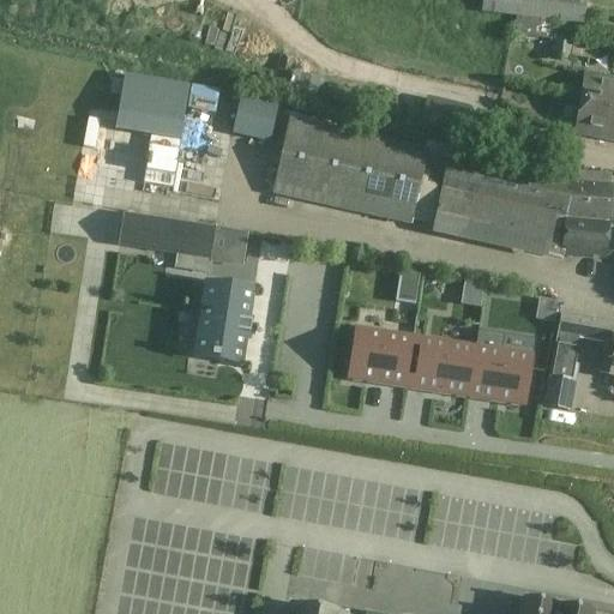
[(483,0),(482,13),(513,18),(511,36),(554,42),(557,24),(583,29),(584,0),(483,0)]
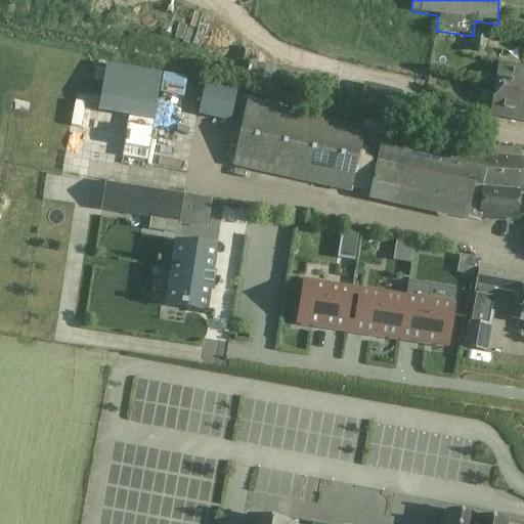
[(488,30),(475,29),(473,51),(486,52),(488,30)]
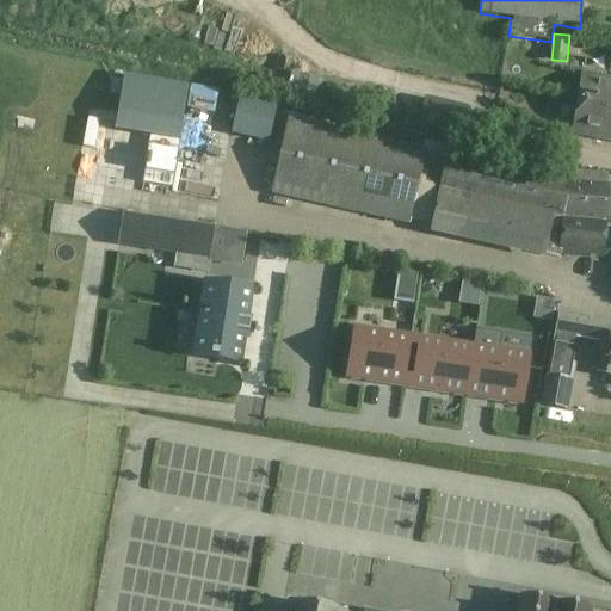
[(610,78),(581,73),(575,103),(610,109),(610,78)]
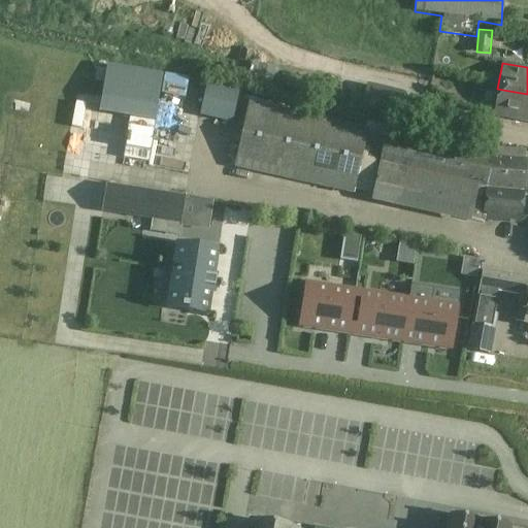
[(527,94),(497,89),(492,117),(527,122),(527,94)]
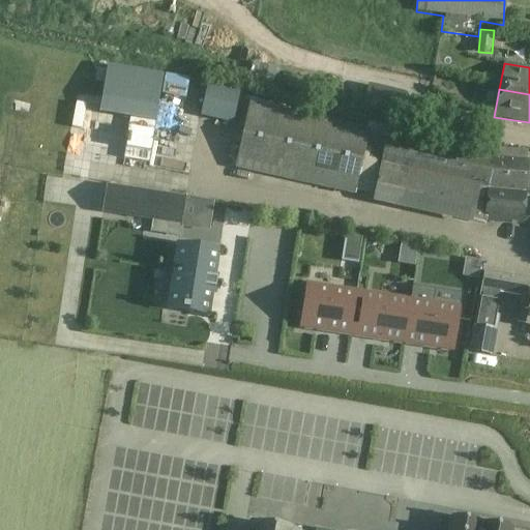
[(234,170),(354,197),(355,192),(370,196),(383,136),(367,131),(369,129),(248,104),(234,170)]
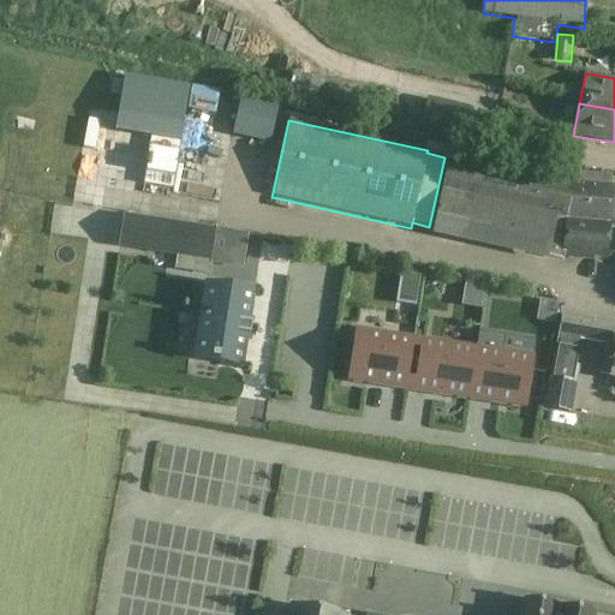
[(466,142),(554,163),(556,149),(531,143),(527,144),(502,137),(503,131),(470,126),(466,142)]
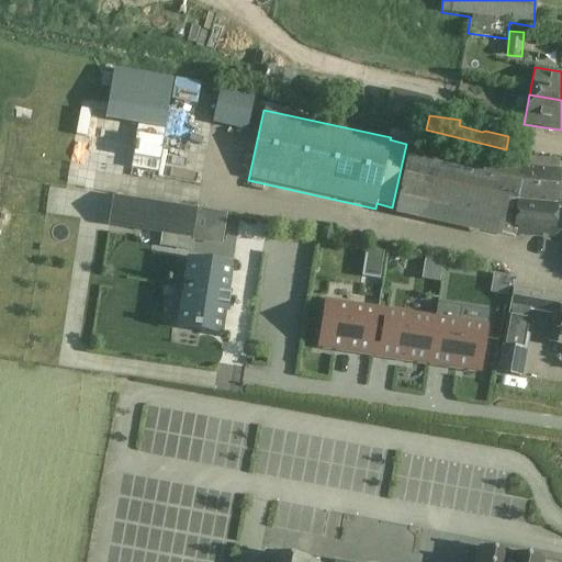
[(560,172),(531,170),(411,144),(405,171),(513,195),(558,200),(560,172)]
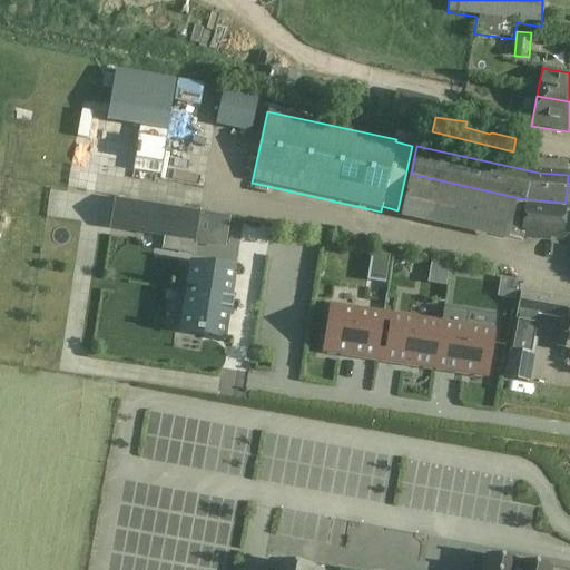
[(514,199),(441,183),(409,175),(400,217),(507,239),(519,243),(520,236),(523,203),(514,200),(514,199)]
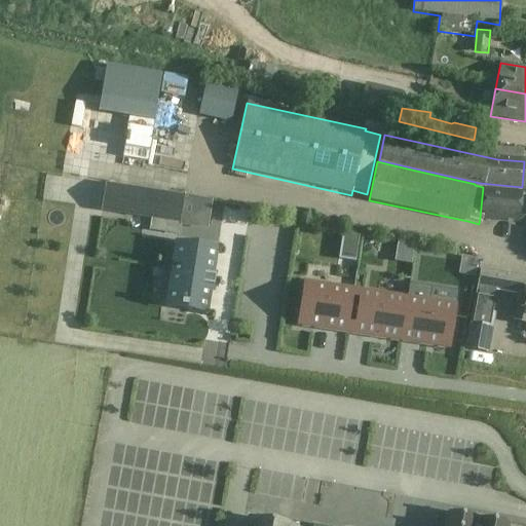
[(182,197),(105,186),(102,211),(179,222),(182,197)]
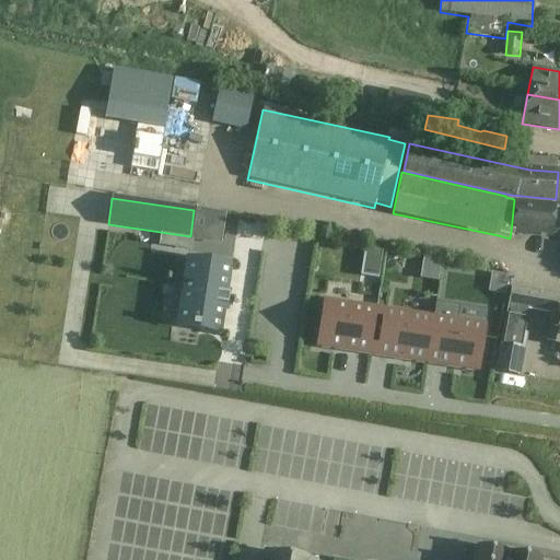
[(556,203),(514,199),(511,232),(552,235),(556,203)]
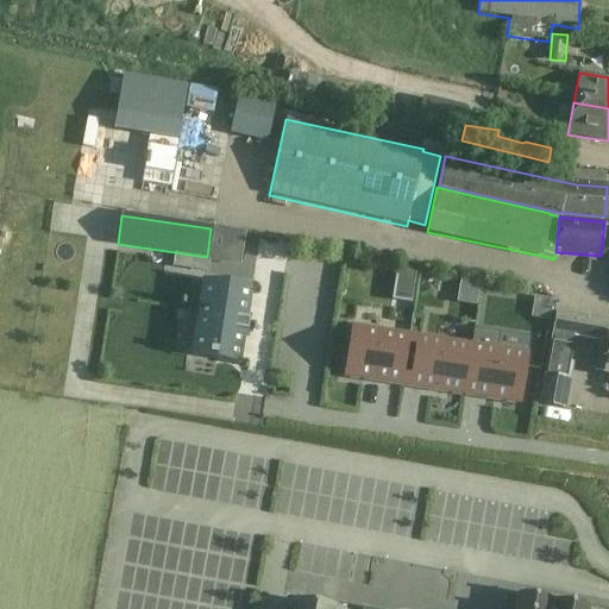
[(523,351),(538,271),(337,236),(333,253),(337,253),(333,268),(292,261),(294,243),(288,242),(283,263),(269,261),(262,301),(412,327),(412,331),(523,351)]
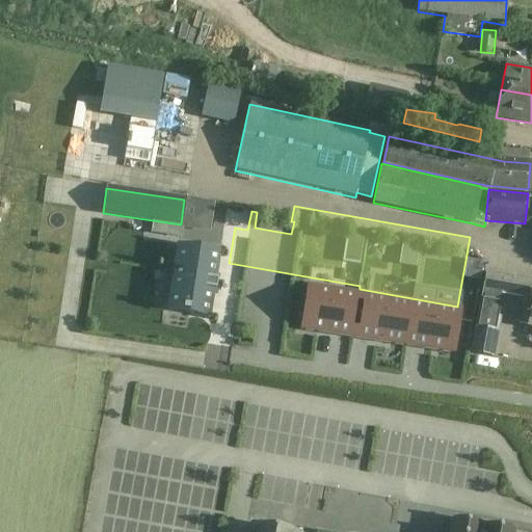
[(210,317),(220,254),(179,246),(169,307),(184,309),(183,313),(210,317)]
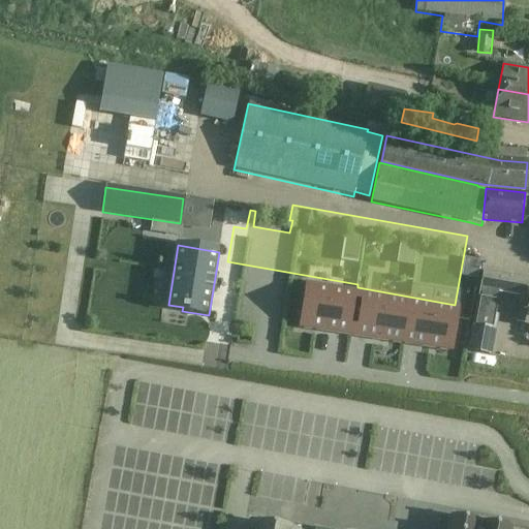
[(483,273),(477,299),(495,302),(497,293),(521,299),(524,299),(525,292),(527,281),(483,273)]
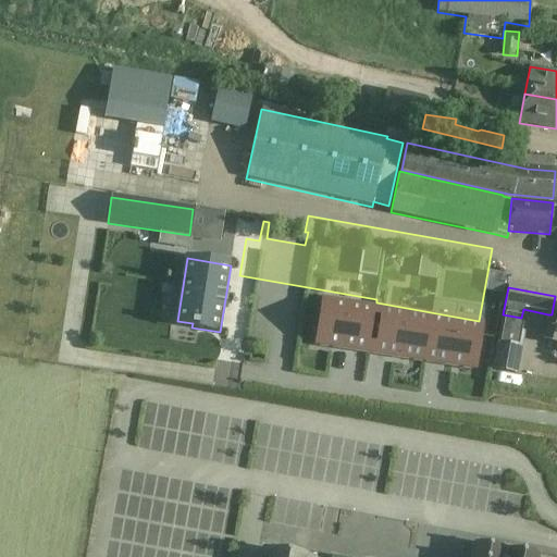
[(345,344),(368,347),(373,312),(350,309),(351,302),(323,298),(316,346),(344,350),(345,344)]
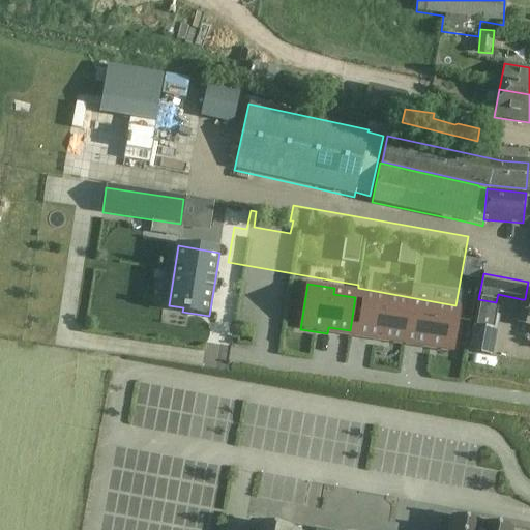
[(525,299),(522,299),(517,323),(529,325),(529,293),(526,293),(525,299)]
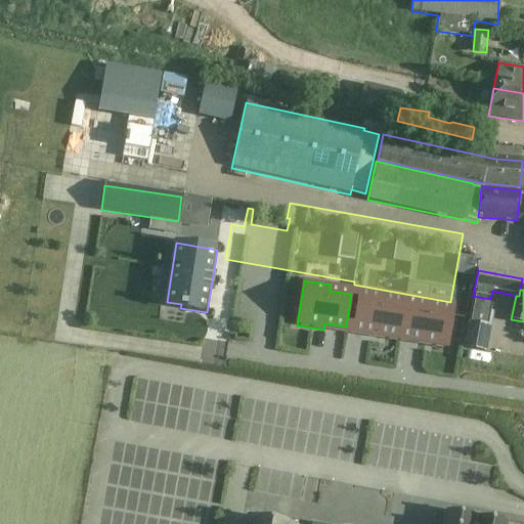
[(374,331),(373,337),(399,341),(400,335),(405,303),(406,296),(380,292),(379,299),(357,295),(352,328),(374,331)]
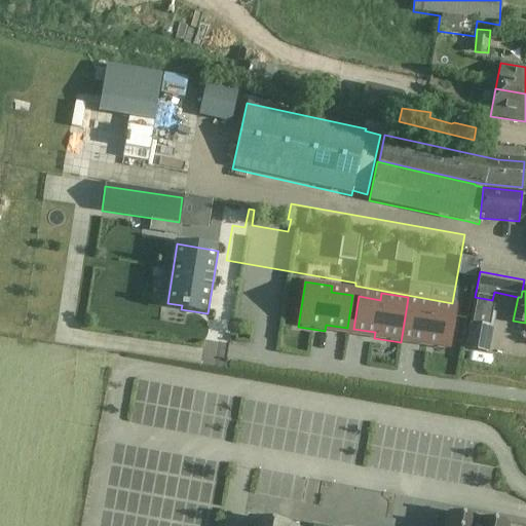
[(427,307),(407,304),(402,336),(422,339),(421,345),(448,349),(454,304),(428,300),(427,307)]
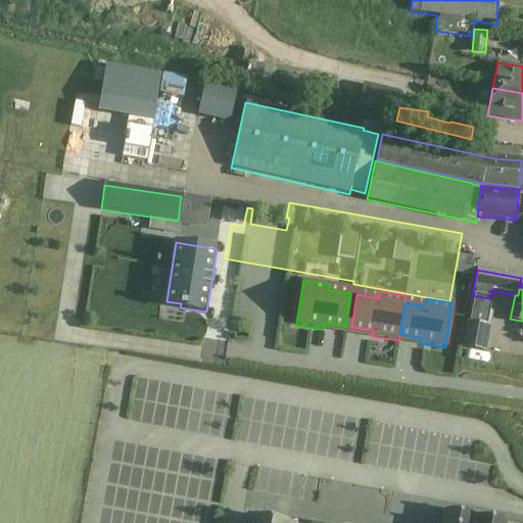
[(462,348),(484,352),(488,328),(467,324),(462,348)]
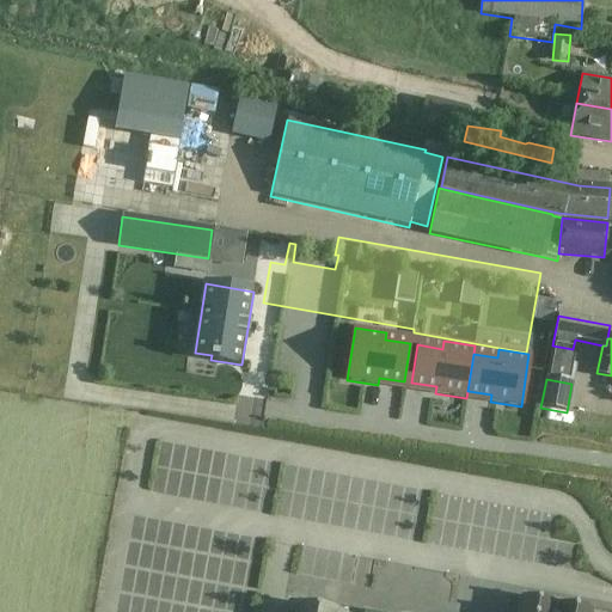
[(592,611),(524,599),(520,611),(592,611)]
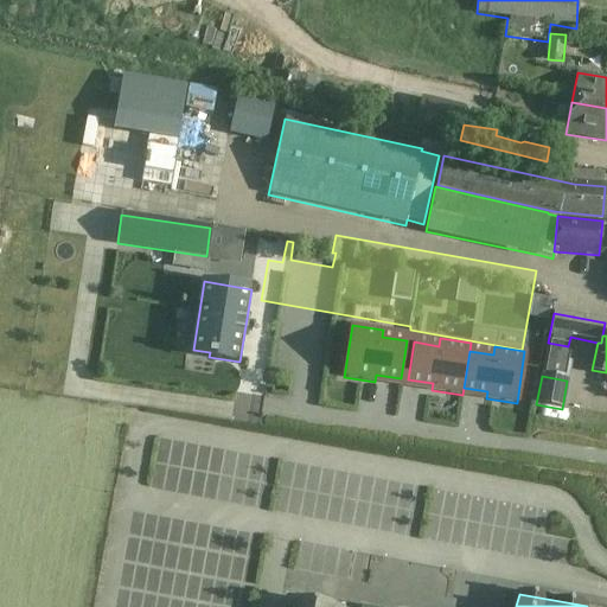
[(347,606),(349,606),(294,595),(292,606),(347,606)]
